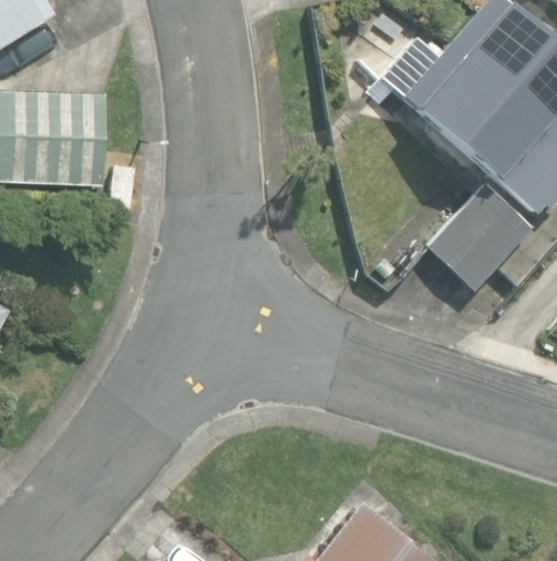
[(0,0),(0,42),(53,13),(44,0),(0,0)]
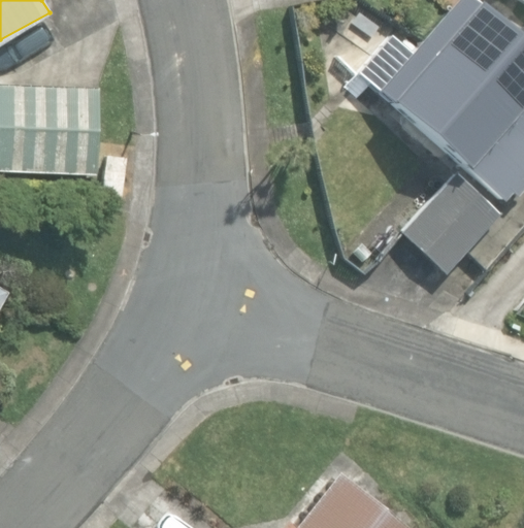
[(440,0),(370,85),(501,203),(523,174),(523,40),(477,0),(440,0)]
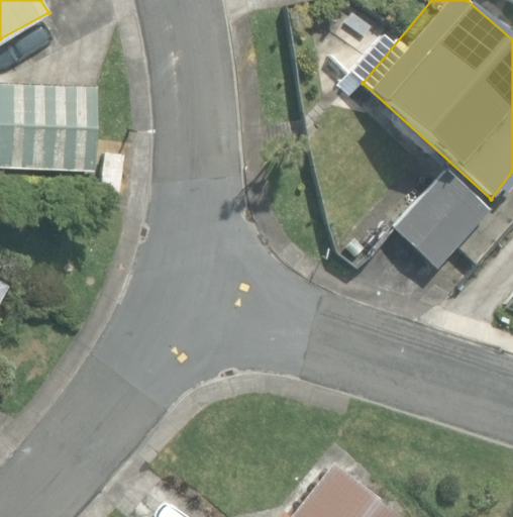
[(0,169),(96,171),(97,85),(0,82),(0,169)]
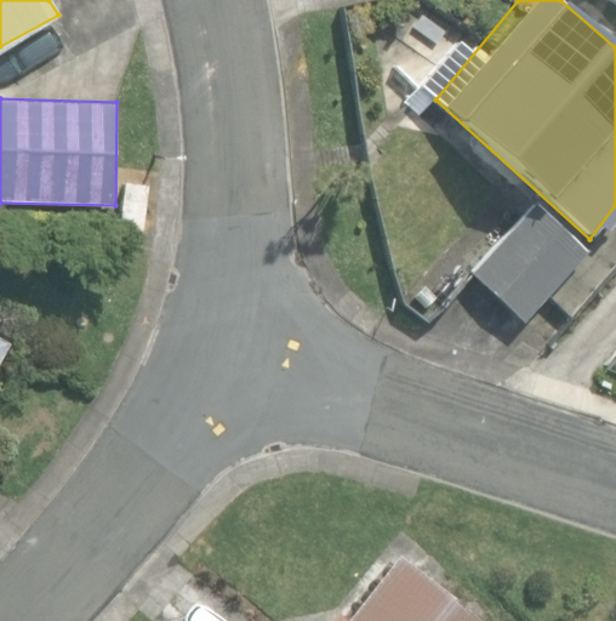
[(120,228),(143,231),(149,184),(126,182),(120,228)]
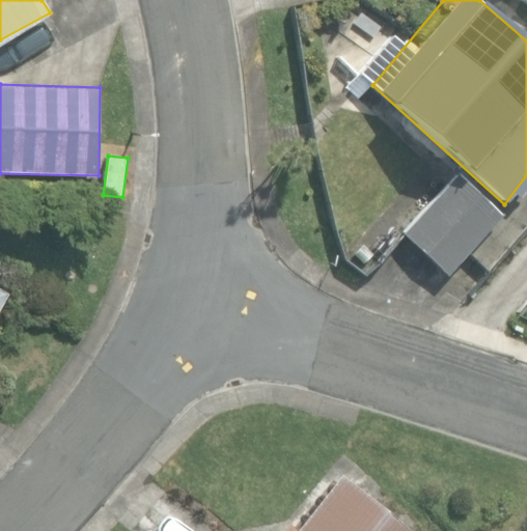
[(403,233),(446,272),(499,212),(456,173),(403,233)]
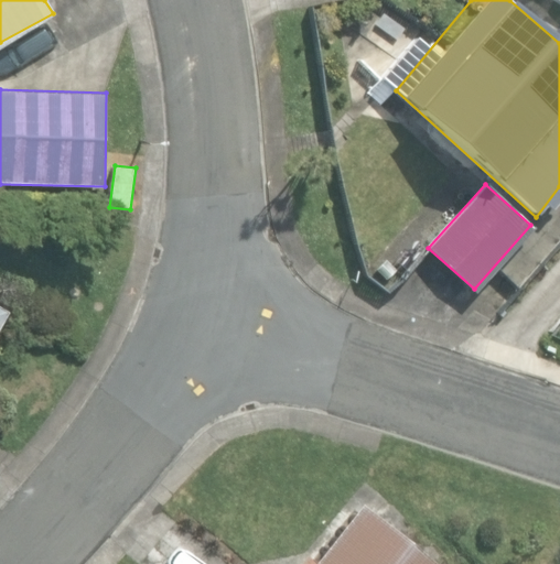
[(434,563),(356,499),(301,563),(434,563)]
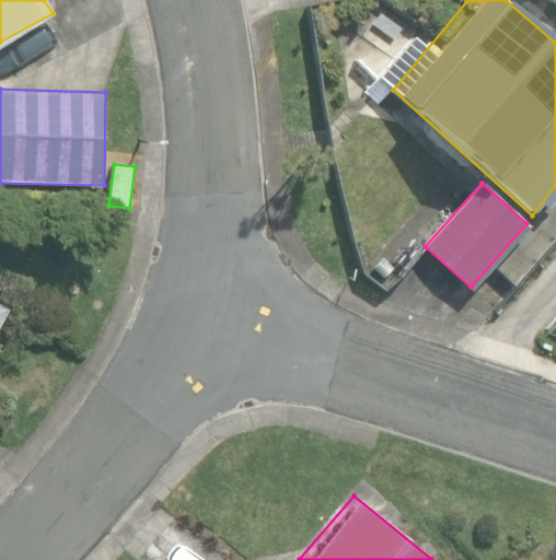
All buildings are outlined.
